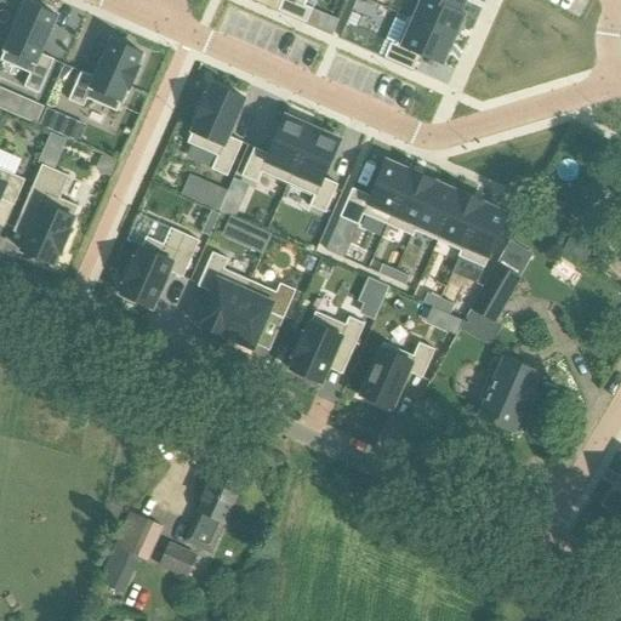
[(289,0),(281,0),(277,12),(305,24),(312,10),(292,1),(289,0)]
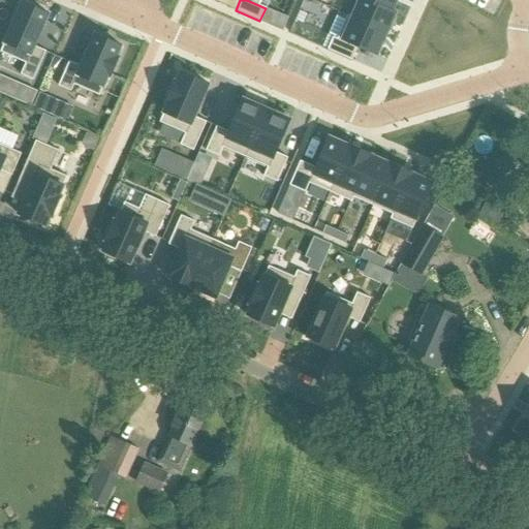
[(348,16),(386,33),(395,13),(365,0),(360,0),(352,17),(348,14),(348,16)]
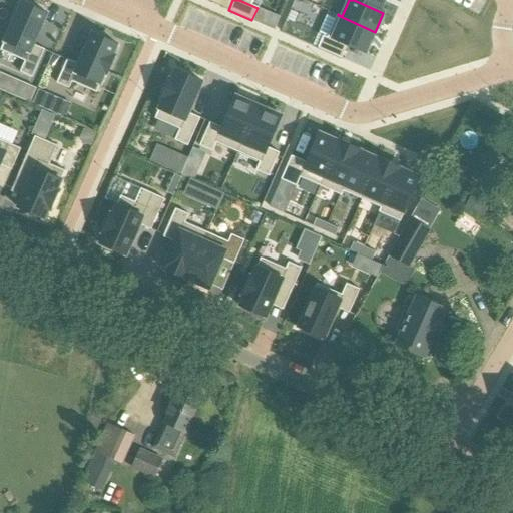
[(354,0),(383,13),(383,12),(380,10),(384,0),(354,0)]
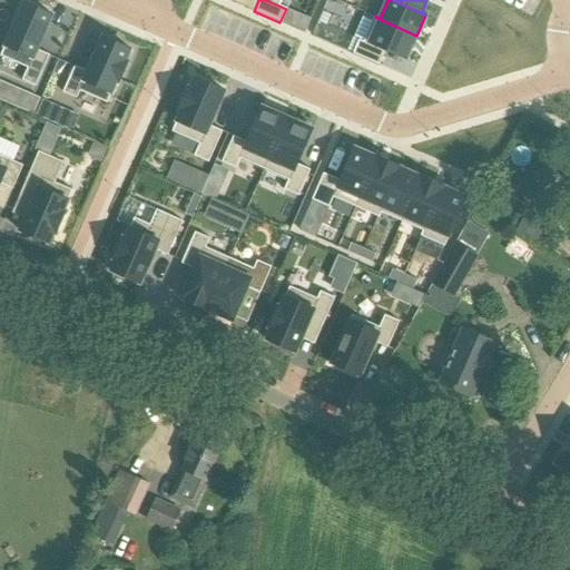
[(25,2),(1,56),(28,68),(22,80),(37,87),(50,55),(38,49),(52,15),(25,2)]
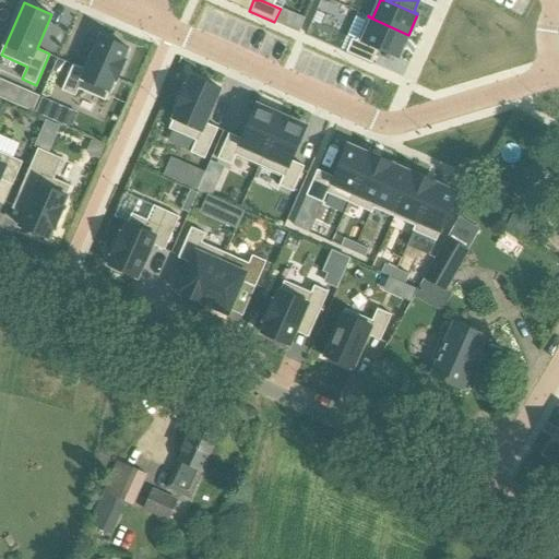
[(320,24),(324,14),(317,11),(312,21),(320,24)]
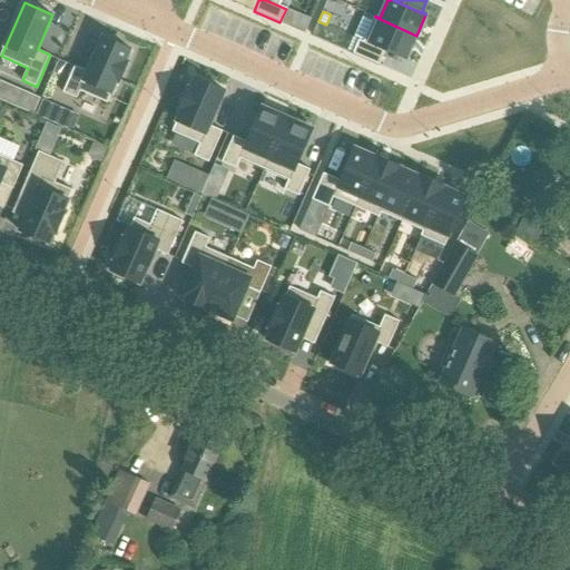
[(306,31),(311,19),(302,15),(296,27),(306,31)]
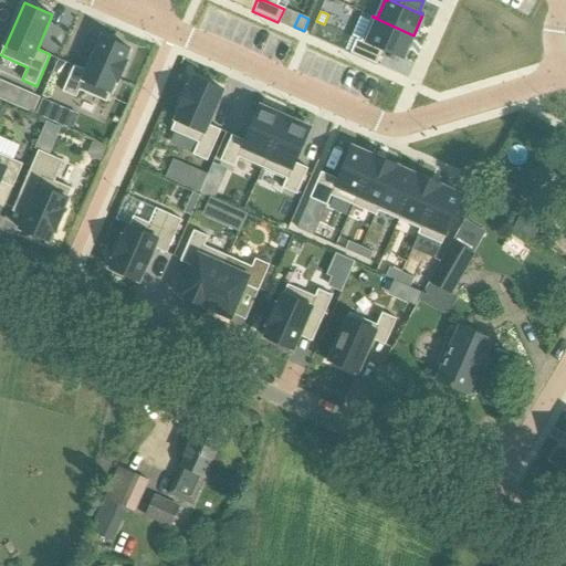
[(413,35),(373,17),(362,42),(356,40),(350,53),(377,64),(383,50),(402,59),(413,35)]
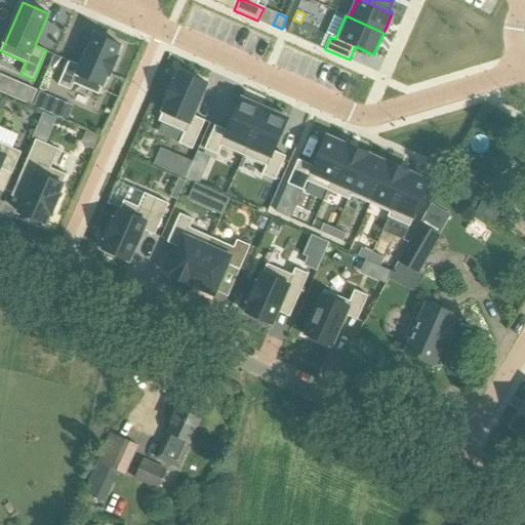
[(69,61),(58,85),(71,90),(74,84),(98,94),(108,76),(110,76),(118,57),(116,56),(120,45),(94,34),(80,66),(69,61)]
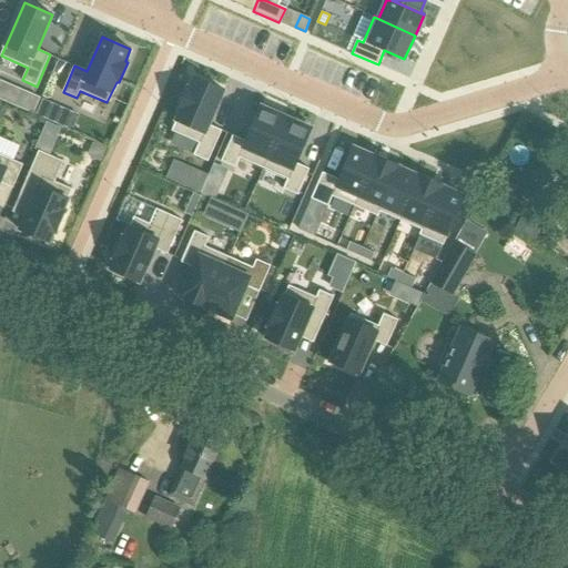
[(193,77),(174,121),(202,133),(194,151),(209,156),(221,129),(208,122),(222,90),(193,77)]
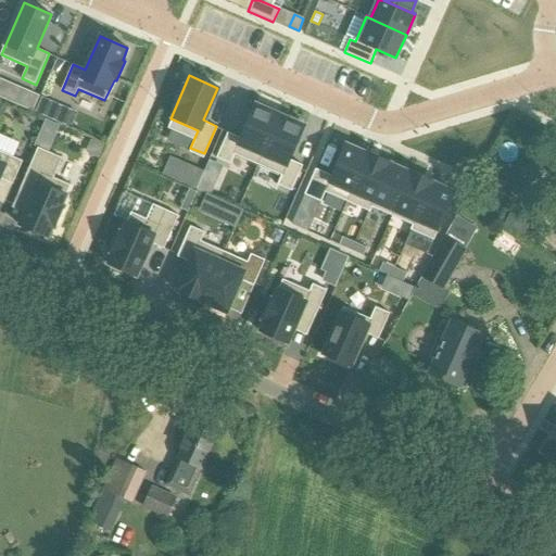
[(23,89),(16,103),(33,110),(38,96),(23,89)]
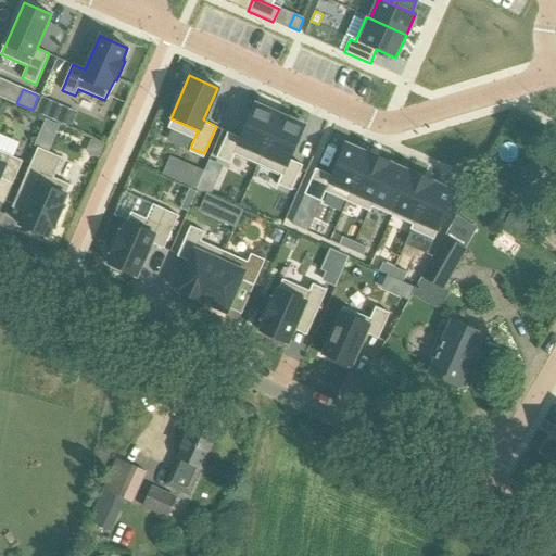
[(42,98),(36,112),(48,117),(54,103),(42,98)]
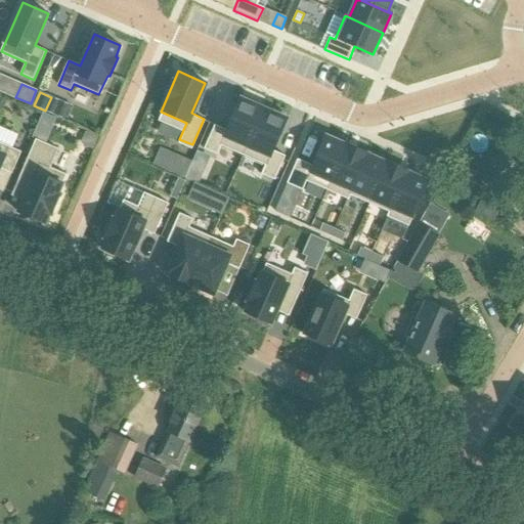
[(215,124),(204,149),(216,155),(224,136),(248,146),(264,108),(241,98),(227,129),(215,124)]
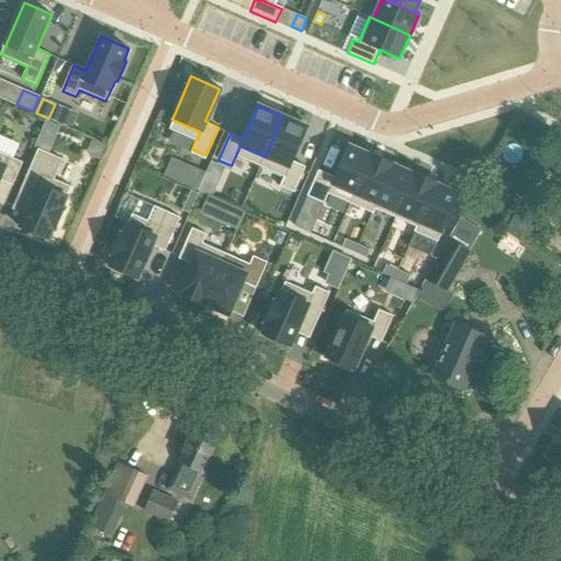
[(283,116),(265,157),(289,168),(281,187),(294,194),(306,165),(294,160),(308,127),(283,116)]
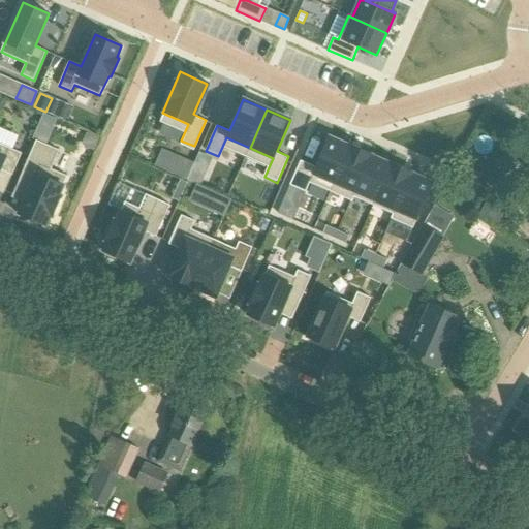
[(89,133),(85,142),(86,145),(96,150),(100,138),(89,133)]
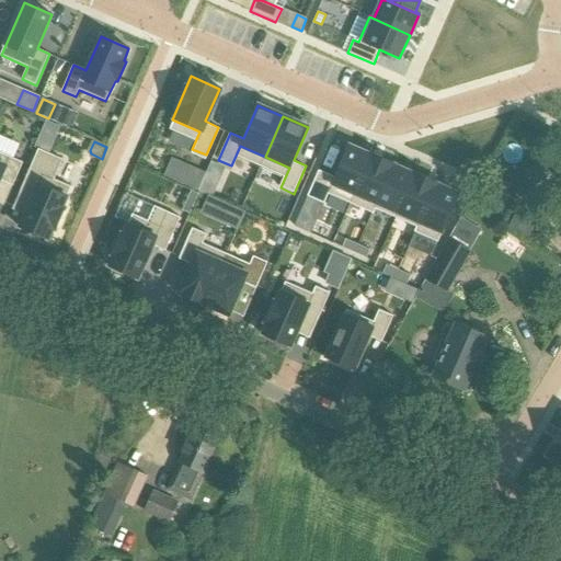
[(324,169),(312,197),(324,202),(332,184),(355,194),(371,156),(350,146),(336,174),(324,169)]
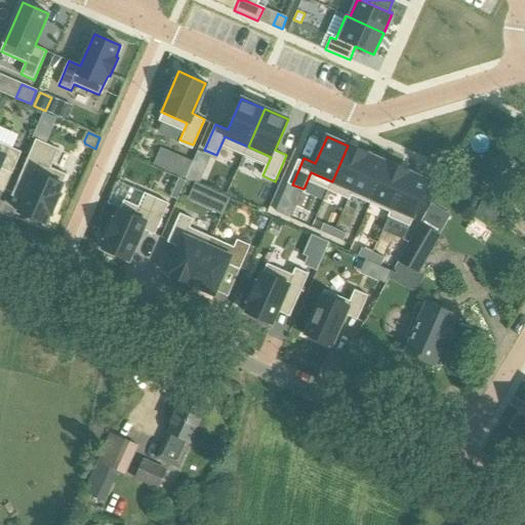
[(24,201),(18,212),(45,225),(49,214),(52,215),(61,195),(57,194),(67,175),(50,168),(58,150),(36,139),(19,177),(32,183),(24,201)]
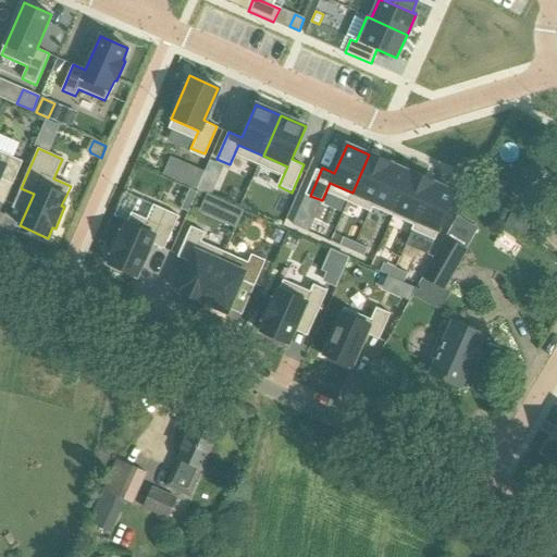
[(0,151),(0,178),(13,184),(23,161),(13,158),(0,151)]
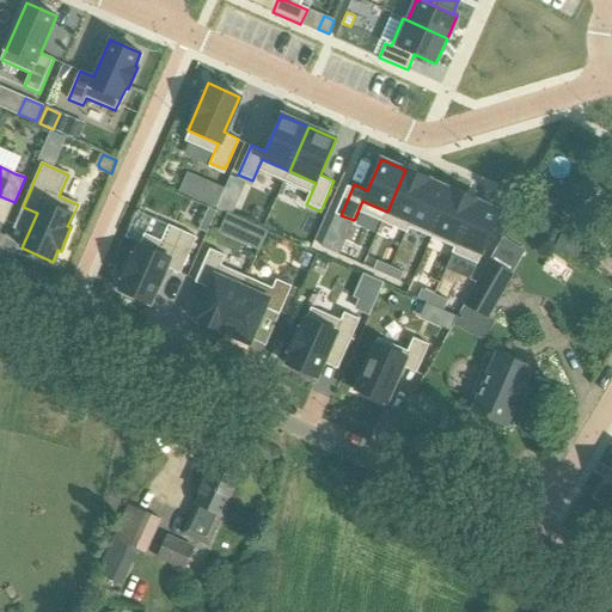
[(405,170),(387,212),(411,222),(429,181),(405,170)]
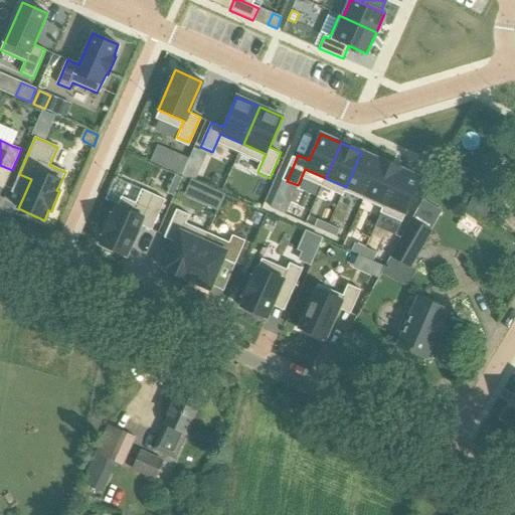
[(361,152),(346,187),(365,195),(381,160),(361,152)]
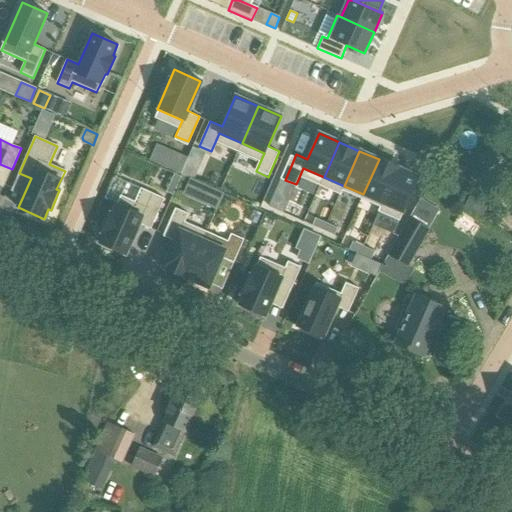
[(170,169),(181,174),(187,159),(176,155),(170,169)]
